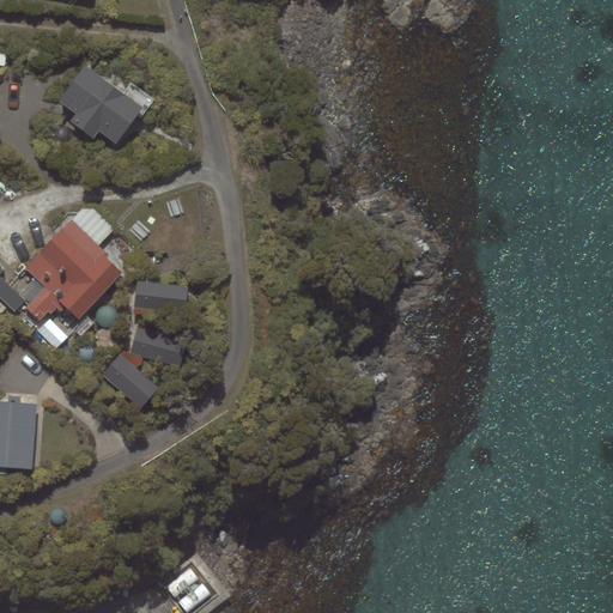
[(144,107),(85,65),(59,101),(76,114),(71,121),(93,138),(99,131),(116,144),(144,107)]
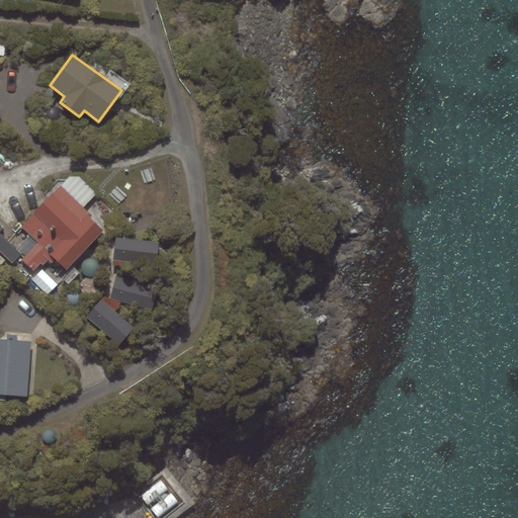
[(70,177),(33,212),(34,212),(20,227),(29,235),(16,249),(22,254),(24,256),(21,260),(33,271),(41,263),(44,265),(49,260),(52,263),(56,260),(67,270),(102,232),(103,230),(87,214),(89,212),(83,207),(97,192),(79,176),(70,177)]
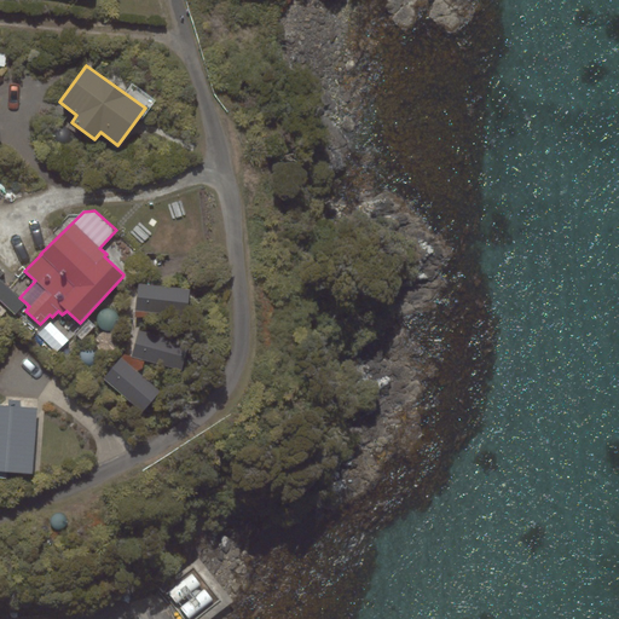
[(27,304),(19,298),(0,279),(0,277),(5,273),(0,268),(0,301),(15,316),(27,304)]
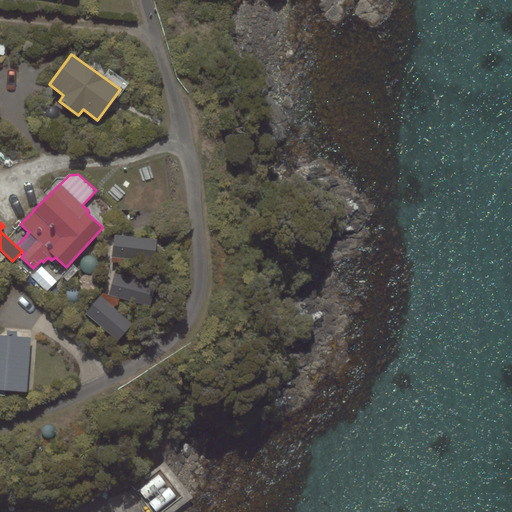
[(114,234),(112,257),(155,262),(158,239),(114,234)]
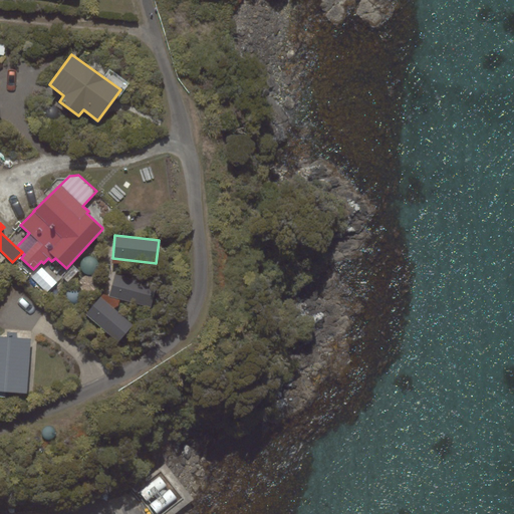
[(79,270),(73,265),(62,277),(67,282),(79,270)]
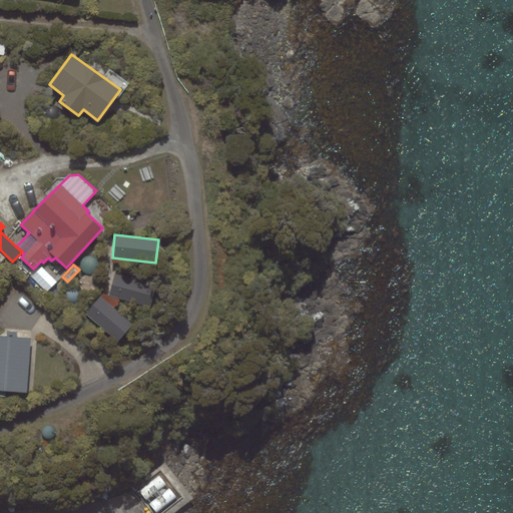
[(42,267),(31,278),(47,293),(57,282),(42,267)]
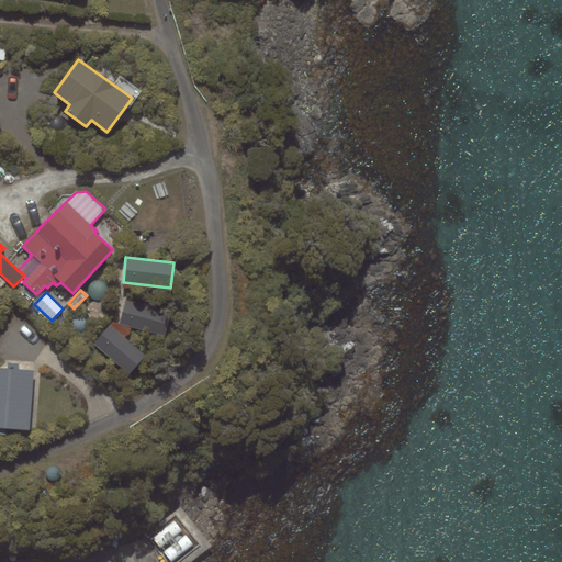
[(125,300),(119,324),(165,336),(171,312),(125,300)]
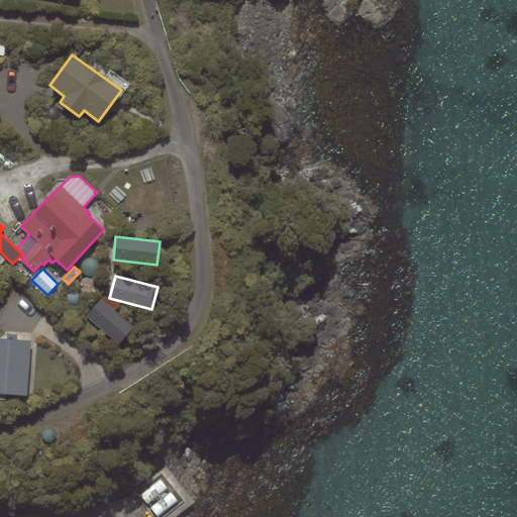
[(102,298),(86,316),(118,344),(134,326),(102,298)]
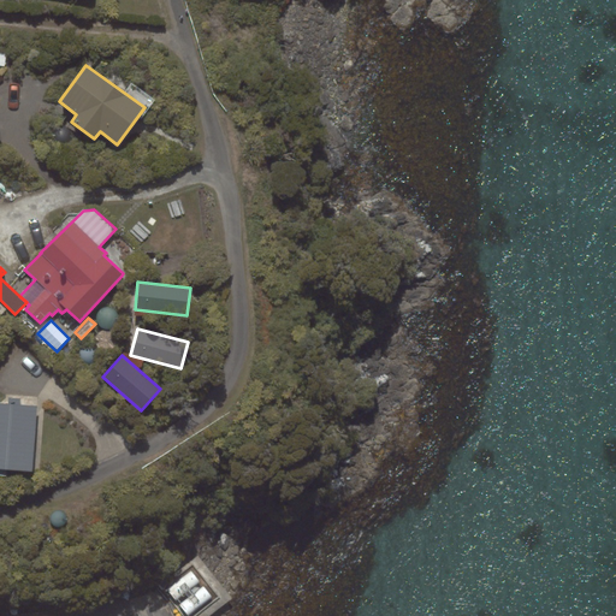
[(0,468),(33,472),(37,406),(21,404),(21,398),(10,398),(9,403),(0,402),(0,468)]
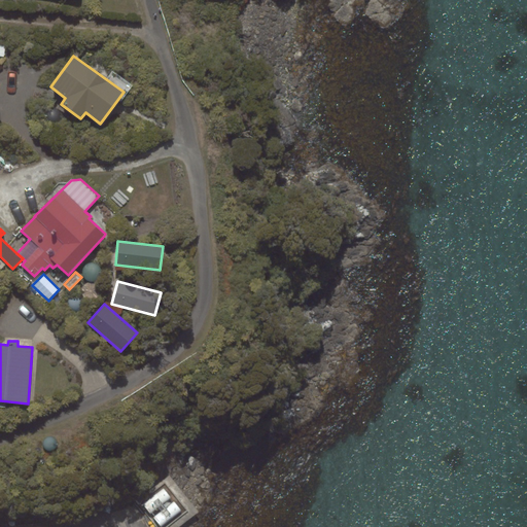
[(150,514),(171,496),(165,488),(143,505),(150,514)]
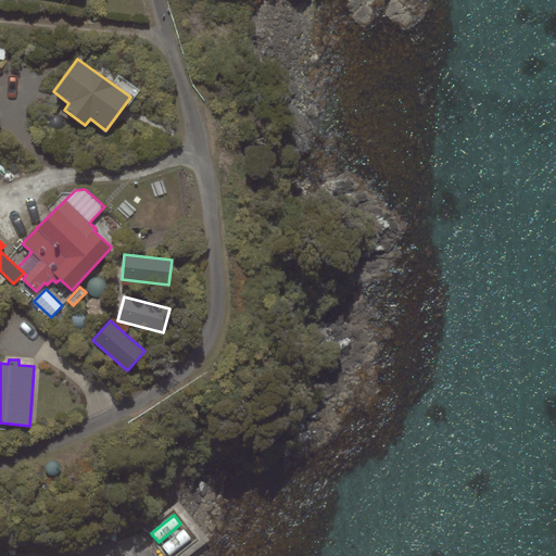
[(169,555),(192,538),(185,530),(163,547),(169,555)]
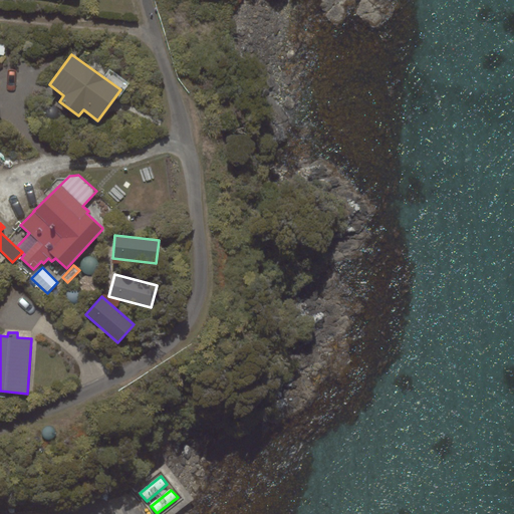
All buildings are outlined.
